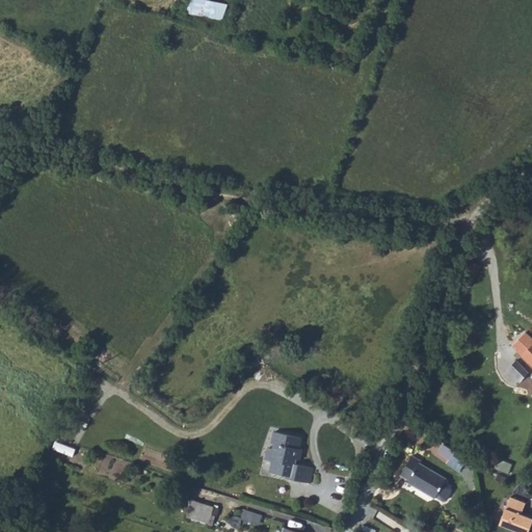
[(189,0),(187,12),(223,20),(228,2),(216,0),(189,0)]
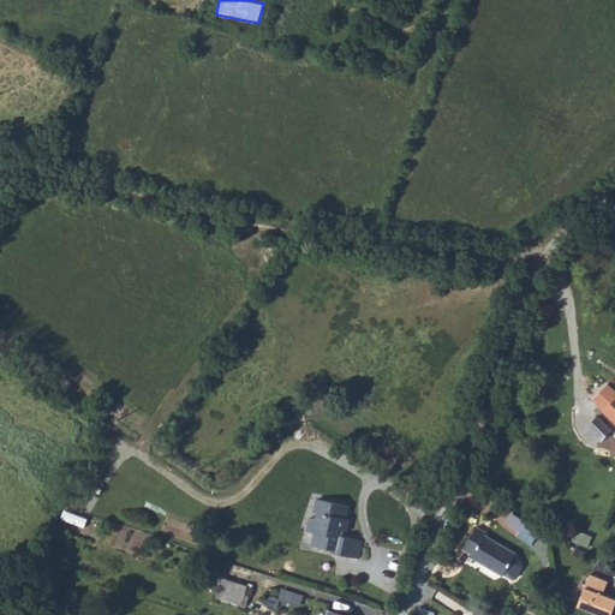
[(547,302),(538,326),(547,329),(555,305),(547,302)]
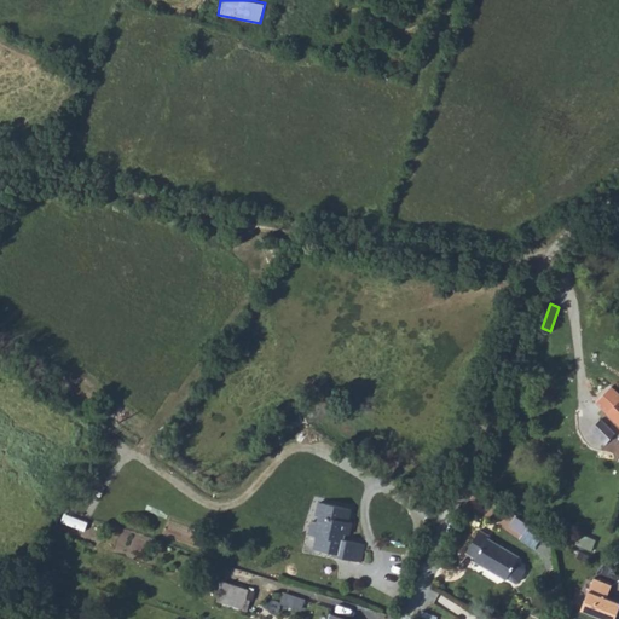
[(618,393),(611,386),(596,401),(607,412),(607,414),(618,424),(618,393)]
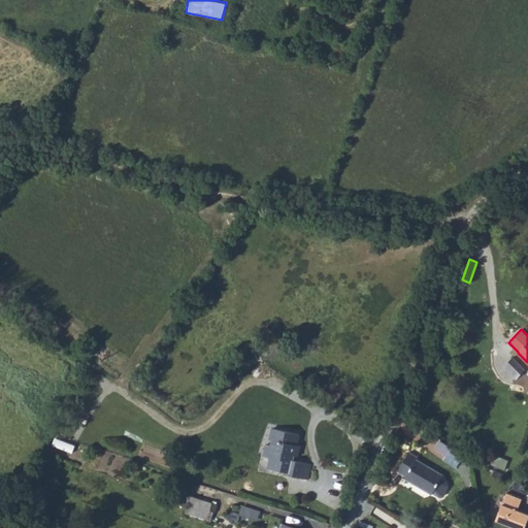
[(503,366),(516,378),(525,369),(512,357),(503,366)]
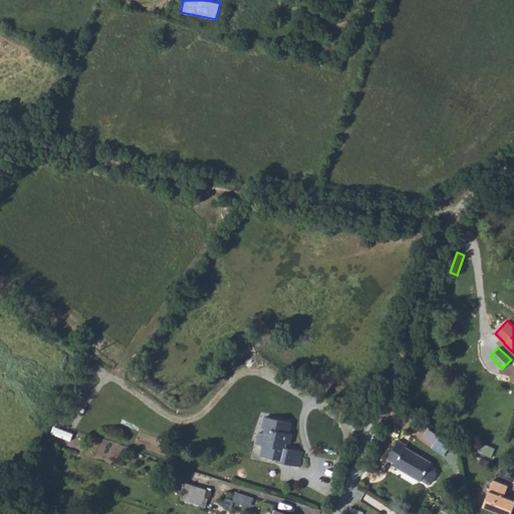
[(284,443),(291,444),(293,434),(291,433),(293,423),(266,417),(264,428),(266,428),(265,433),(260,433),(258,444),(265,445),(263,455),(278,459),(278,462),(293,465),(296,450),(287,448),(286,449),(283,448),(284,443)]
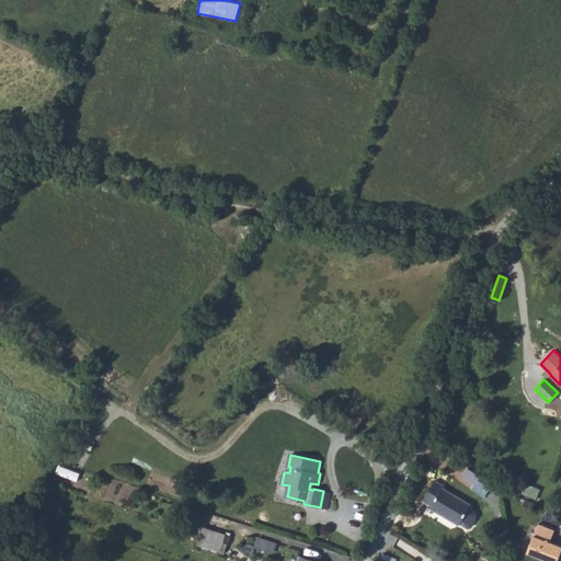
[(79,479),(81,472),(60,465),(58,471),(79,479)]
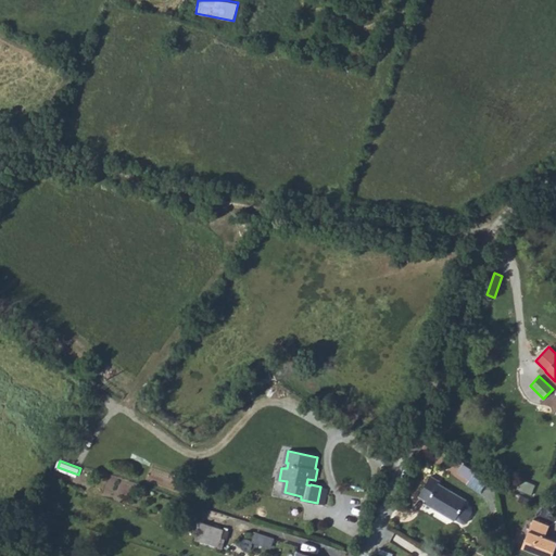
[(470,478),(476,470),(464,463),(463,462),(457,469),(470,478)]
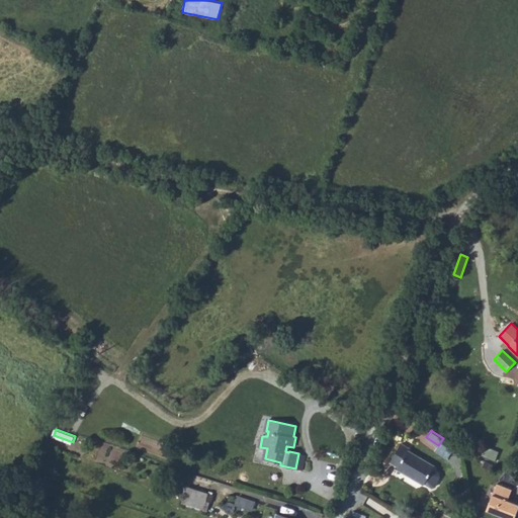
[(454,446),(443,438),(438,445),(435,449),(446,457),(454,446)]
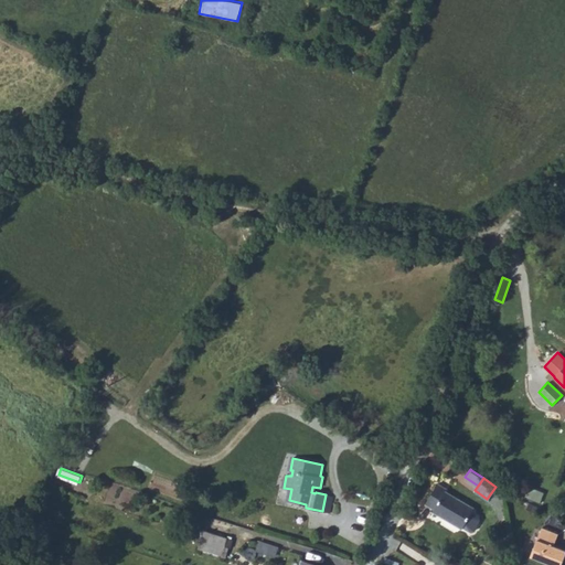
[(433,511),(461,528),(462,526),(469,531),(473,530),(479,519),(478,515),(471,511),(473,508),(445,490),(446,488),(437,483),(425,503),(434,509),(433,511)]
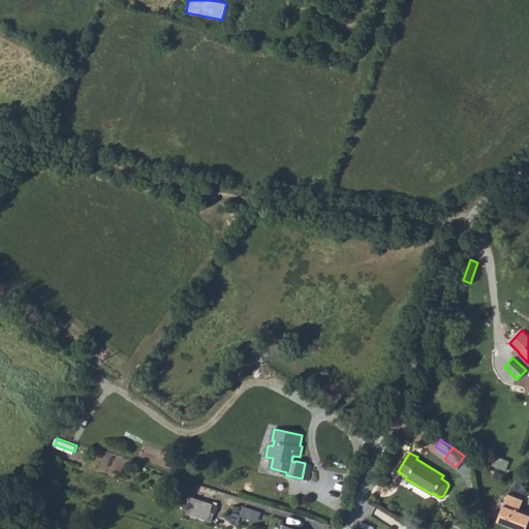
[(495,465),(507,469),(511,461),(498,456),(495,465)]
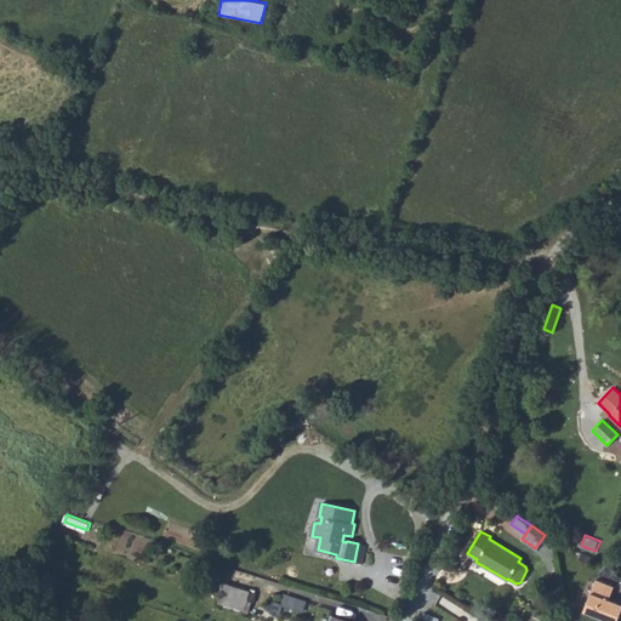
[(354,562),(364,563),(369,546),(358,543),(354,562)]
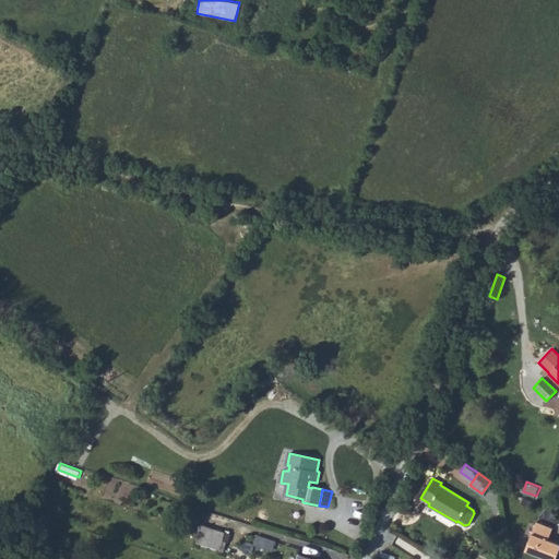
[(523,550),(545,558),(552,558),(558,546),(558,544),(546,539),(551,528),(535,522),(523,550)]
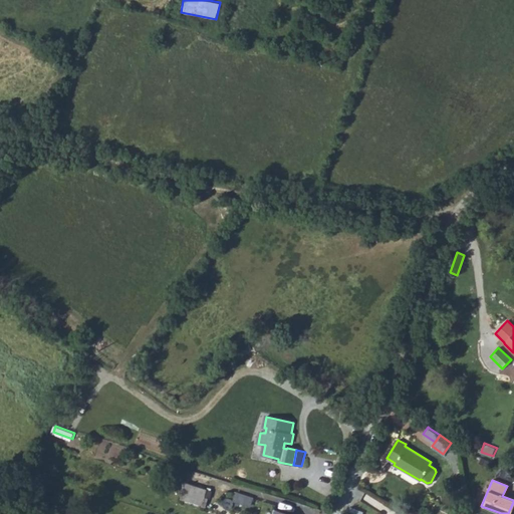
[(208,499),(211,491),(185,483),(179,498),(201,505),(203,498),(208,499)]
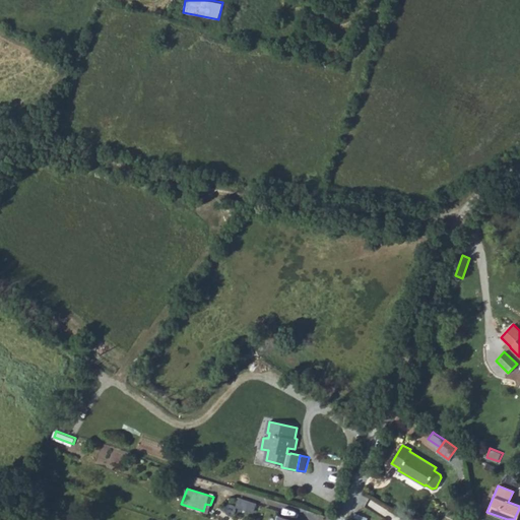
[(237,505),(254,511),(257,502),(240,496),(237,505)]
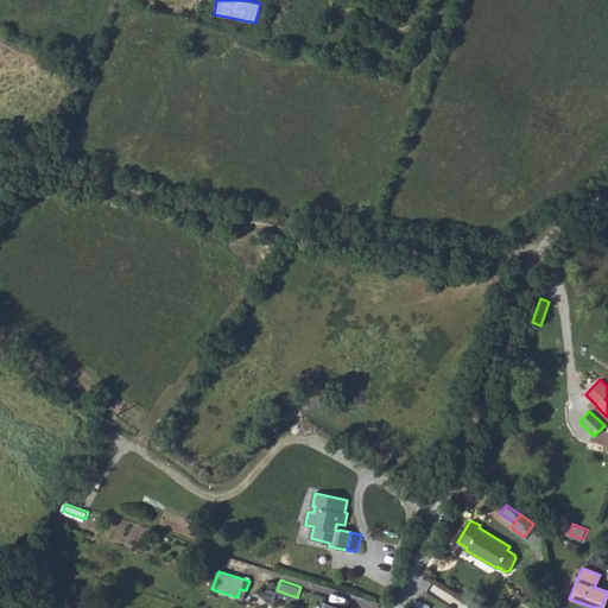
[(246,590),(255,591),(258,582),(249,581),(246,590)]
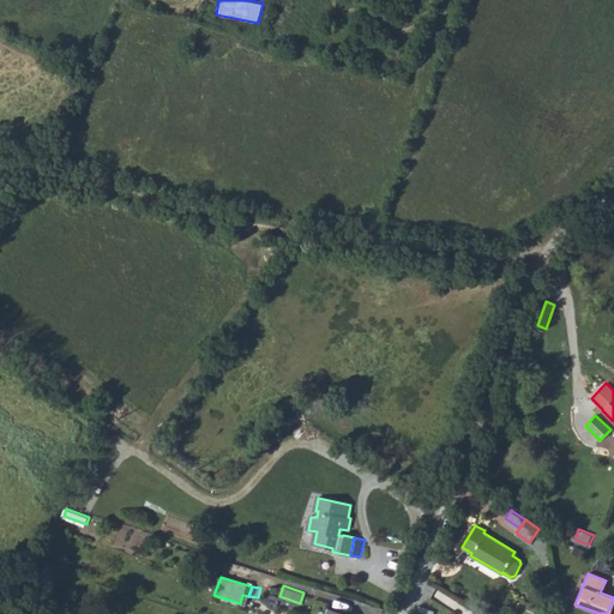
[(212,599),(239,607),(240,603),(214,595),(212,599)]
